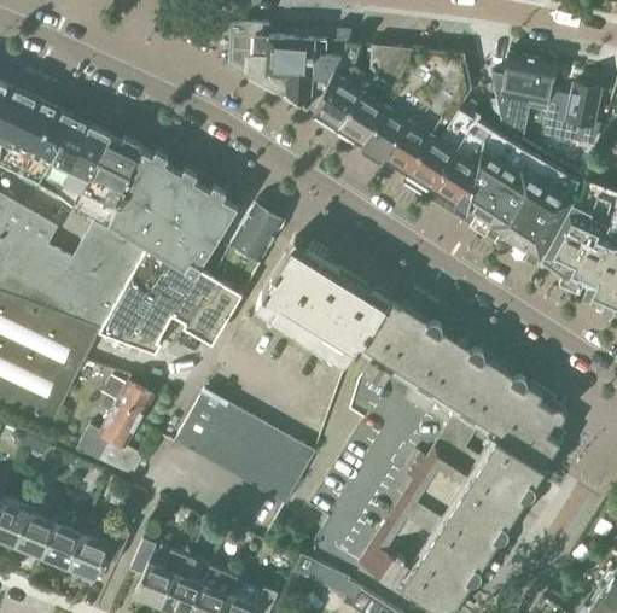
[(315,114),(350,44),(351,31),(337,30),(337,44),(268,39),(269,25),(262,25),(256,30),(252,25),(236,24),(231,29),(228,64),(250,77),(315,114)]
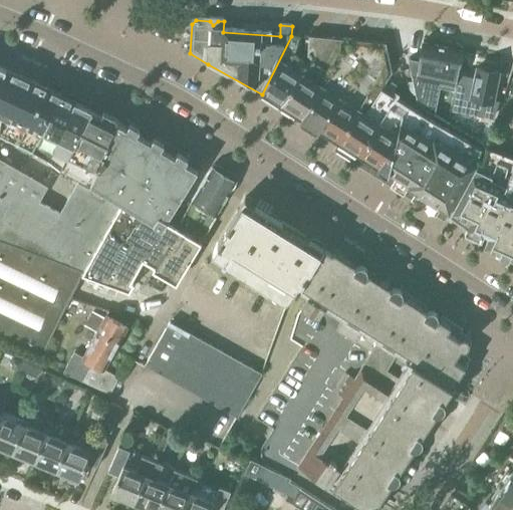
[(291,37),(291,36),(262,94),(262,97),(281,110),(302,77),(298,75),(305,65),(303,61),(293,56),(295,51),(299,38),(291,37)]
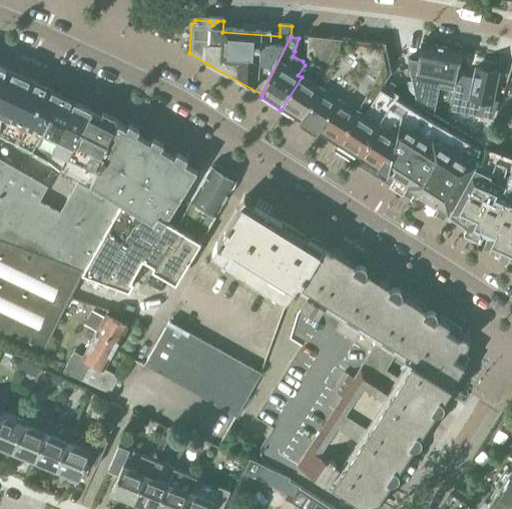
[(318,87),(322,90),(302,123),(337,146),(359,113),(364,117),(366,118),(369,114),(367,113),(389,79),(392,75),(386,46),(310,39),(308,58),(312,60),(328,71),(318,87)]
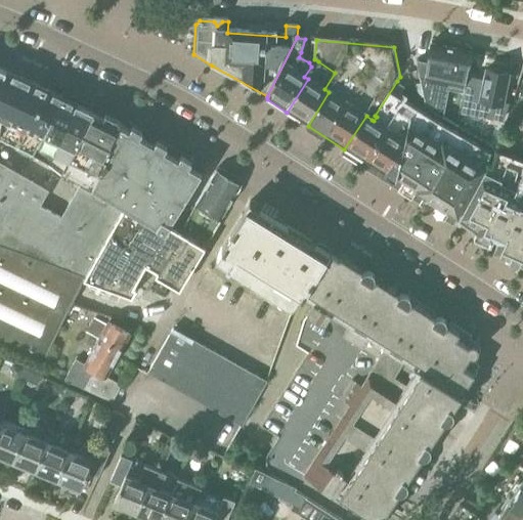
[(422,85),(416,87),(419,100),(425,98),(426,105),(426,106),(443,122),(449,92),(464,95),(468,76),(472,55),(432,46),(428,66),(417,63),(422,85)]
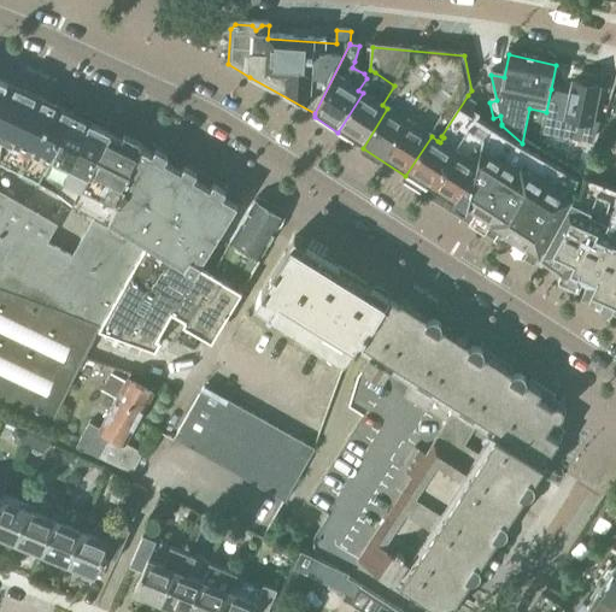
[(363,93),(338,133),(363,148),(387,109),(382,105),(394,86),(375,72),(370,81),(367,78),(358,90),(363,93)]
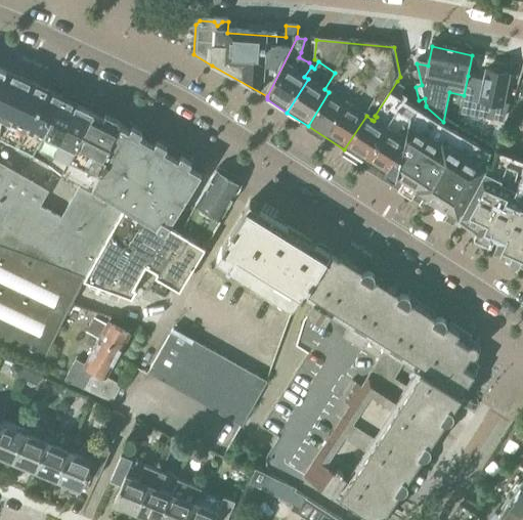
[(0,121),(2,122),(42,140),(34,158),(49,167),(61,176),(63,178),(94,116),(93,115),(60,99),(35,88),(22,82),(0,71),(0,121)]
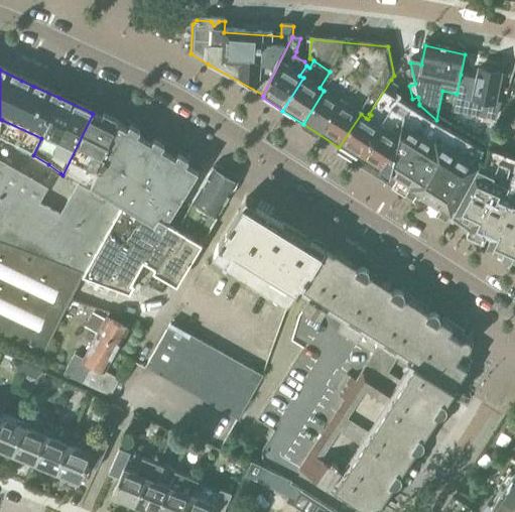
[(461,78),(454,115),(471,119),(471,117),(490,121),(492,110),(494,110),(494,107),(495,107),(501,76),(497,75),(495,72),(487,71),(484,73),(480,72),(478,82),(461,78)]
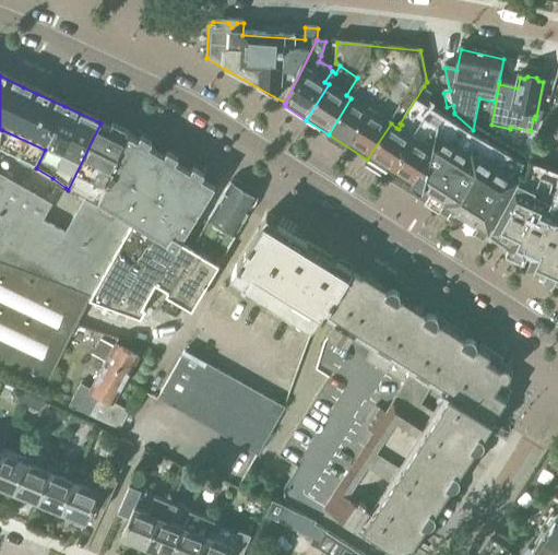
[(428,89),(424,86),(400,124),(402,125),(399,129),(396,128),(391,124),(367,160),(387,173),(428,108),(426,106),(432,96),(426,92),(428,89)]
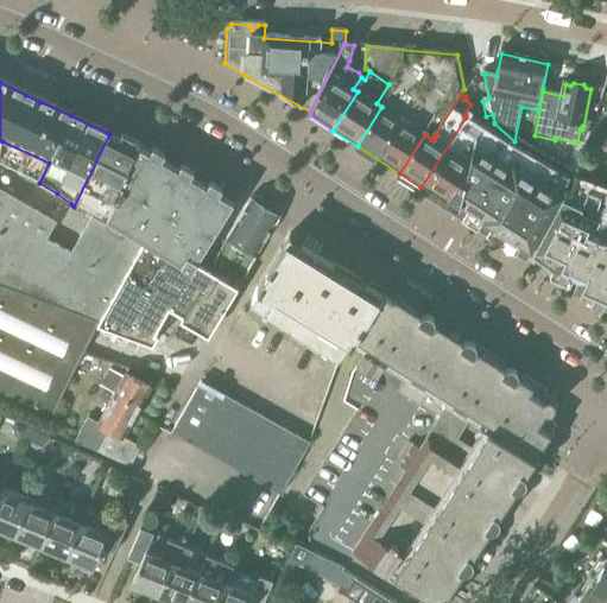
[(466,118),(421,188),(457,211),(503,140),(466,118)]
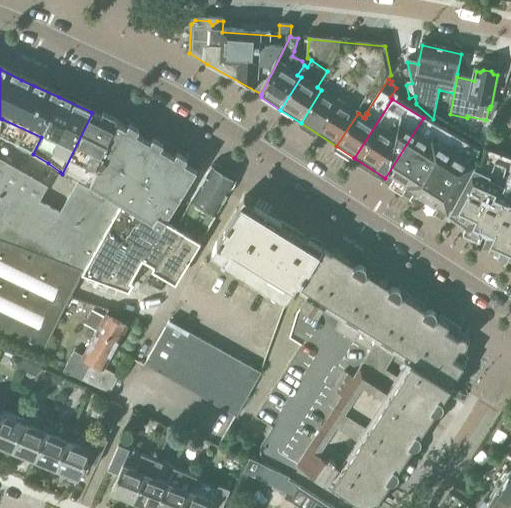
[(92,113),(62,174),(66,176),(79,182),(78,184),(89,190),(118,125),(116,124),(117,120),(104,114),(102,117),(94,113),(92,113)]
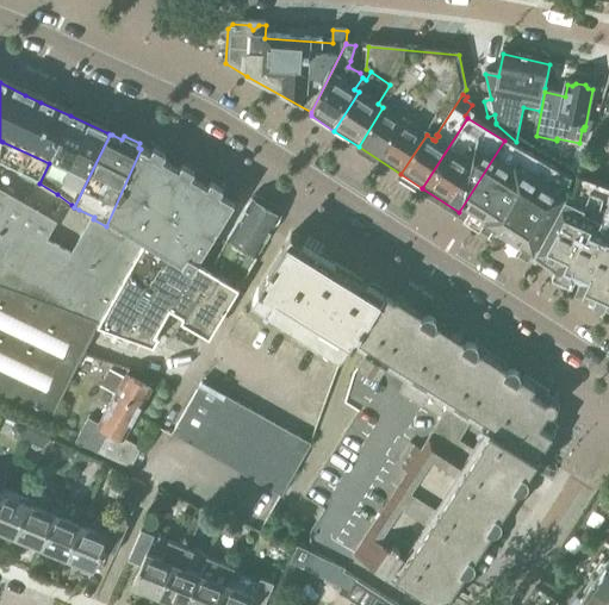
[(0,403),(50,428),(51,425),(85,357),(94,336),(99,328),(145,247),(106,226),(93,219),(72,257),(47,243),(0,216),(0,153),(2,142),(0,141),(0,403)]
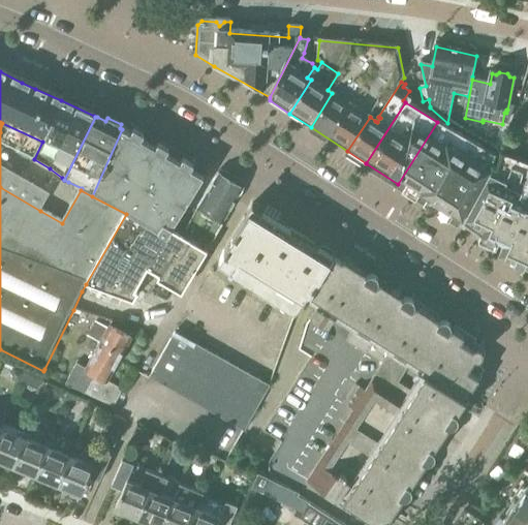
[(479,147),(437,122),(398,184),(439,210),(479,147)]
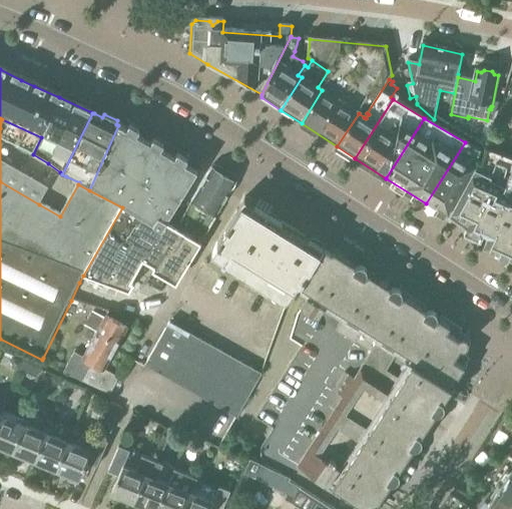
[(118,125),(89,190),(122,207),(162,231),(166,225),(167,224),(173,212),(197,174),(185,166),(188,161),(178,155),(175,160),(161,151),(164,146),(154,140),(151,145),(137,136),(140,131),(130,125),(127,130),(125,129),(125,128),(124,128),(121,126),(118,125)]
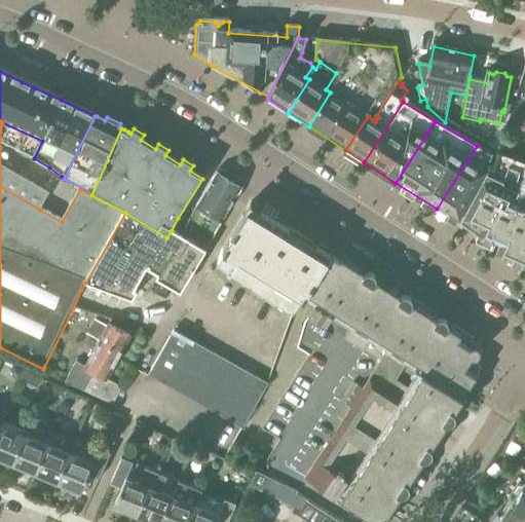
[(493,156),(477,146),(437,209),(459,224),(461,220),(490,172),(488,171),(493,156)]
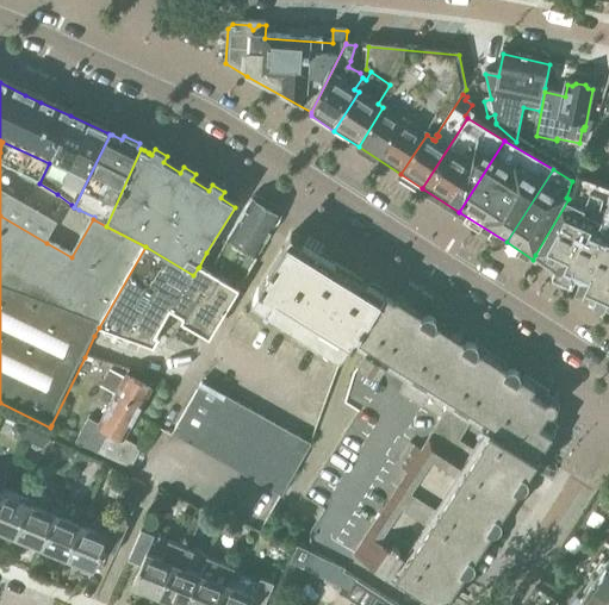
[(535,255),(533,260),(546,269),(547,268),(553,274),(550,281),(571,291),(575,284),(578,285),(579,286),(608,198),(608,192),(578,181),(572,199),(569,199),(535,255)]
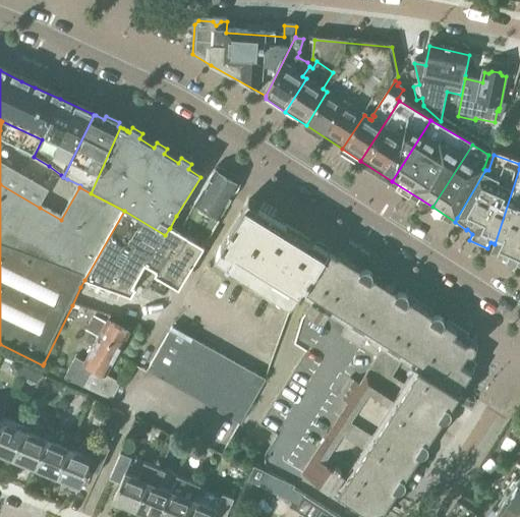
[(519,169),(495,244),(494,243),(489,253),(519,268),(519,169)]
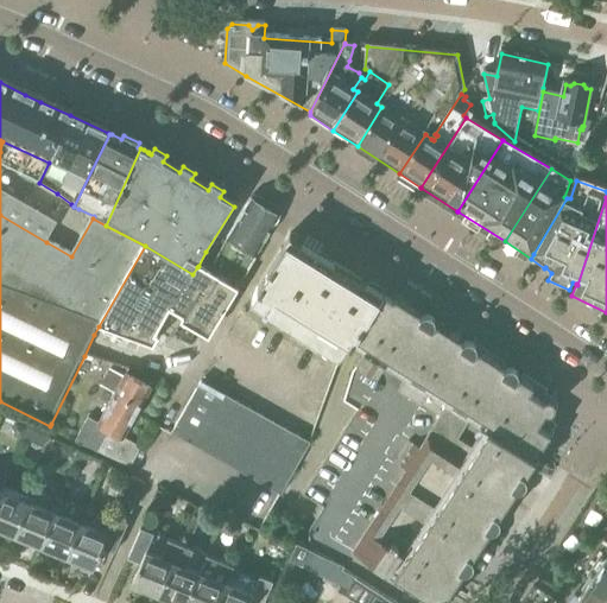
[(145,246),(99,327),(152,347),(158,338),(155,337),(170,309),(184,317),(181,323),(207,337),(213,336),(239,291),(280,220),(280,213),(254,198),(252,201),(209,273),(198,266),(197,267),(193,274),(145,246)]
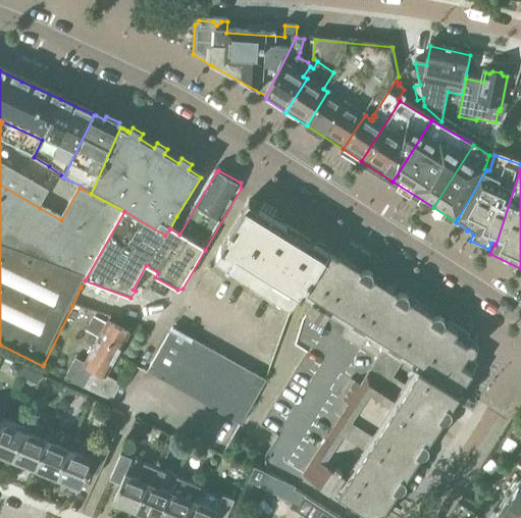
[(215,258),(250,204),(247,202),(241,199),(217,240),(216,250),(215,258)]
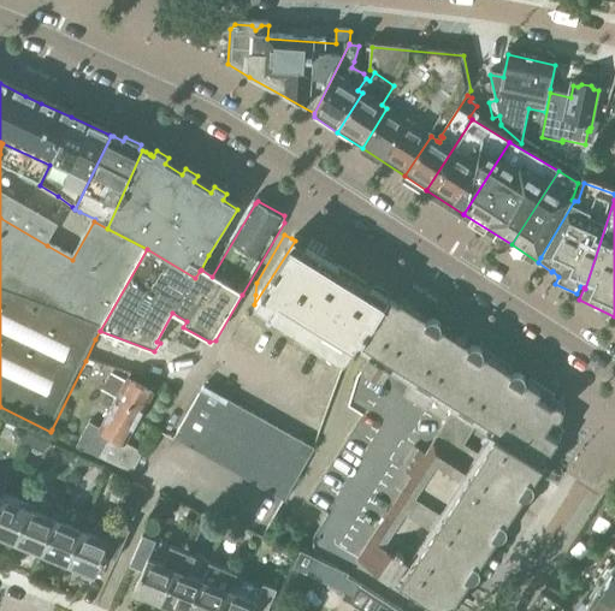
[(512,380),(510,381),(489,368),(491,366),(295,241),(254,304),(271,313),(266,321),(344,372),(360,348),(361,349),(372,355),(356,379),(348,407),(359,414),(413,449),(401,468),(412,475),(361,552),(356,558),(437,610),(448,610),(449,609),(554,442),(544,435),(556,415),(536,402),(538,398),(536,396),(536,397),(520,387),(521,386),(512,380)]
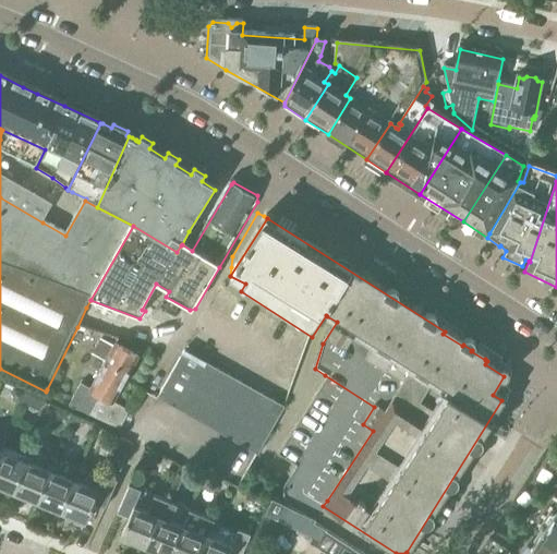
[(131,413),(116,405),(141,360),(116,346),(91,390),(81,386),(69,408),(120,432),(131,413)]
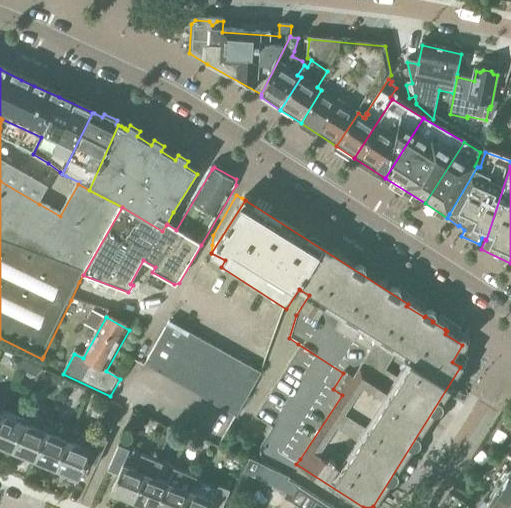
[(170,324),(145,368),(166,380),(178,358),(191,335),(170,324)]
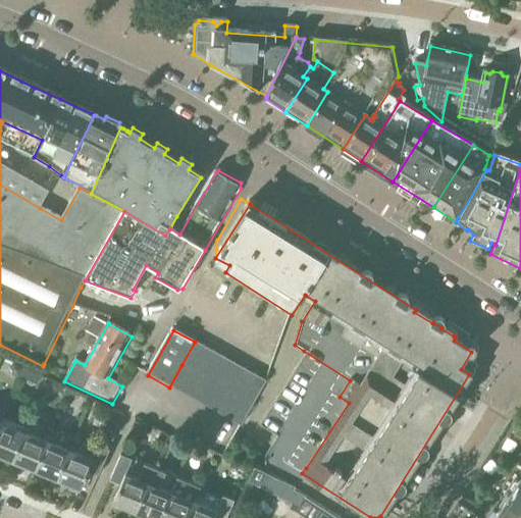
[(195,342),(181,365),(192,370),(205,348),(195,342)]
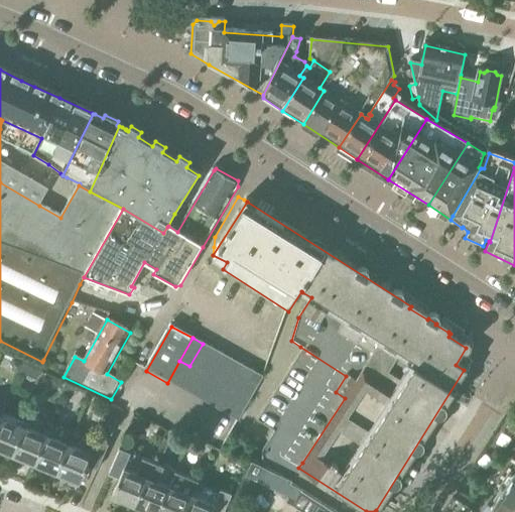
[(213,350),(203,344),(189,366),(201,372),(213,350)]
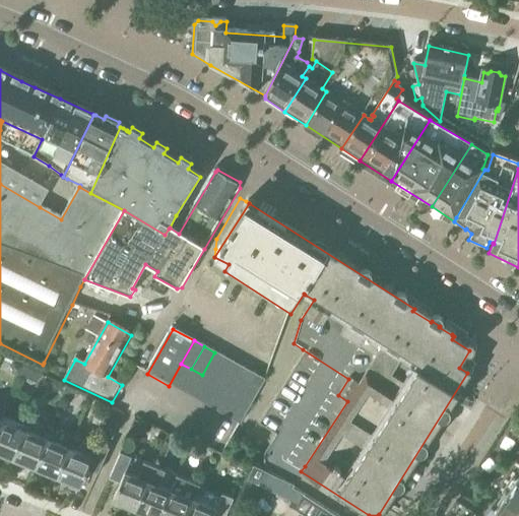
[(348,379),(303,349),(262,420),(278,428),(267,445),(265,448),(265,452),(267,462),(297,479),(301,471),(305,466),(347,401),(338,395),(348,379)]
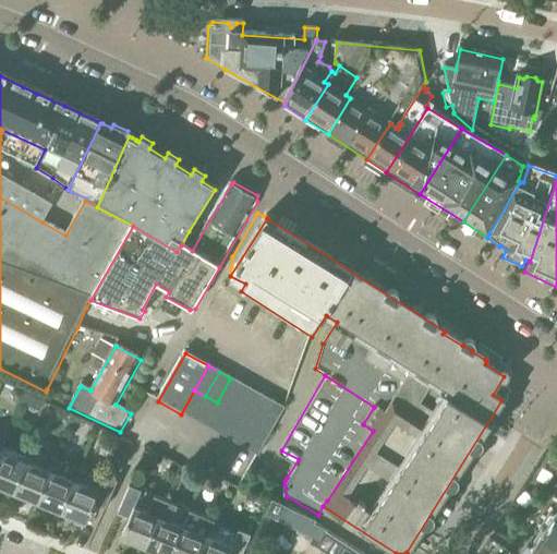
[(242,384),(230,378),(217,402),(228,409),(242,384)]
